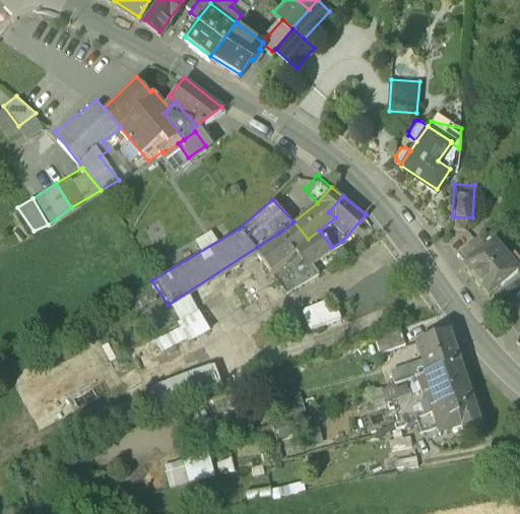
[(294,221),(279,233),(293,251),(294,252),(300,247),(299,246),(308,239),(294,221)]
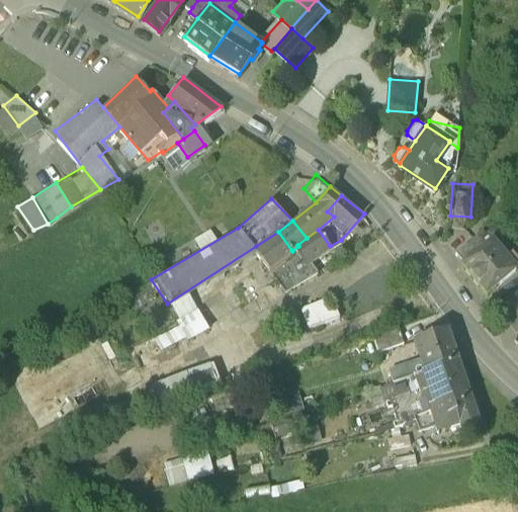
[(202,245),(219,236),(212,225),(196,234),(202,245)]
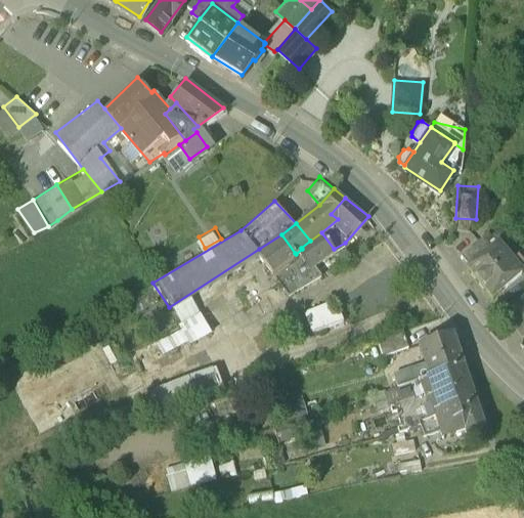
[(467,265),(496,241),(488,230),(459,256),(467,265)]
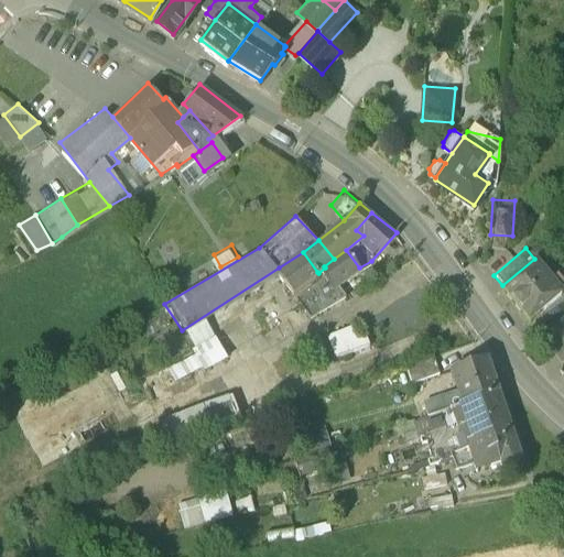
[(359,268),(346,250),(334,259),(324,266),(325,268),(335,282),(336,284),(337,284),(359,268)]
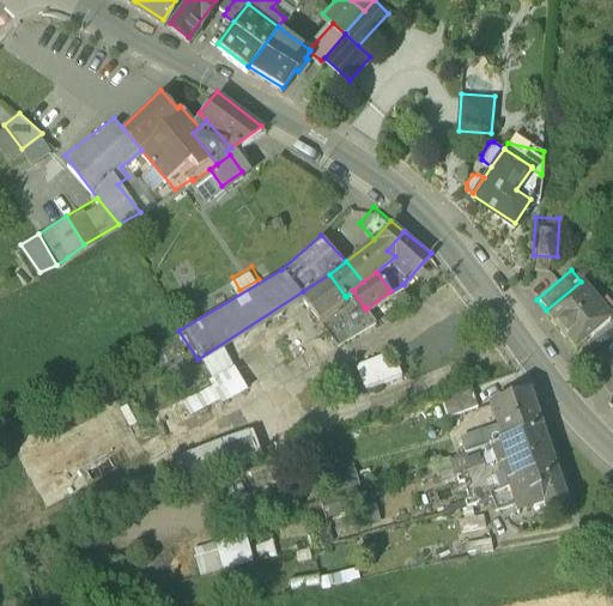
[(329,274),(303,291),(319,316),(337,302),(345,296),(329,274)]
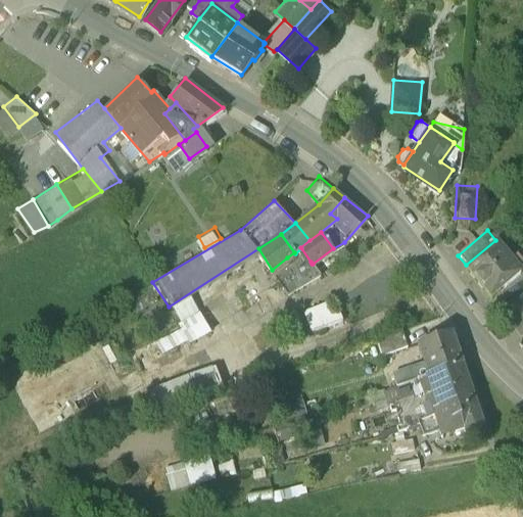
[(495,240),(466,265),(490,294),(520,270),(495,240)]
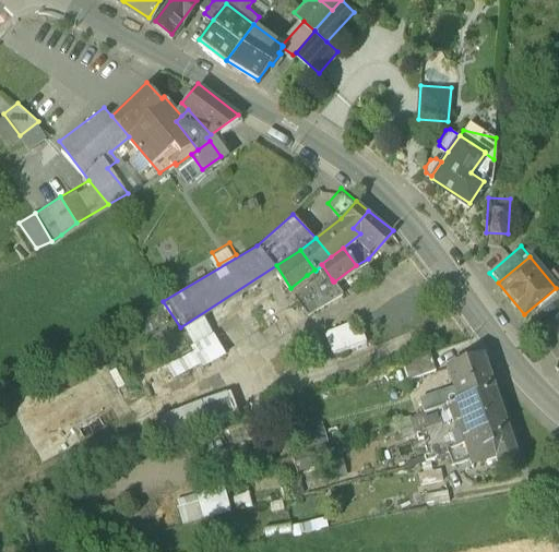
[(307,275),(290,288),(295,294),(311,282),(307,275)]
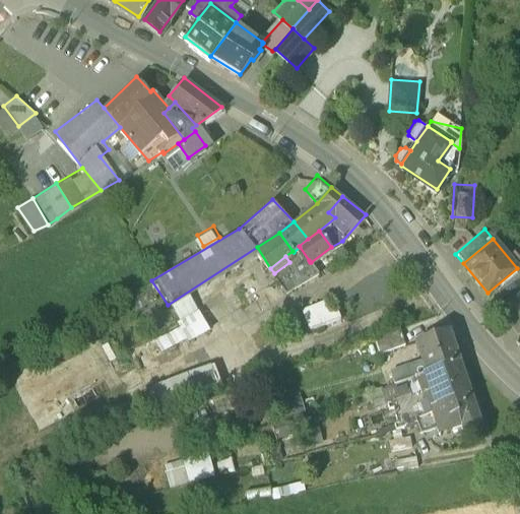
[(309,260),(295,270),(289,262),(274,273),(286,291),(318,271),(311,262),(310,262),(309,260)]
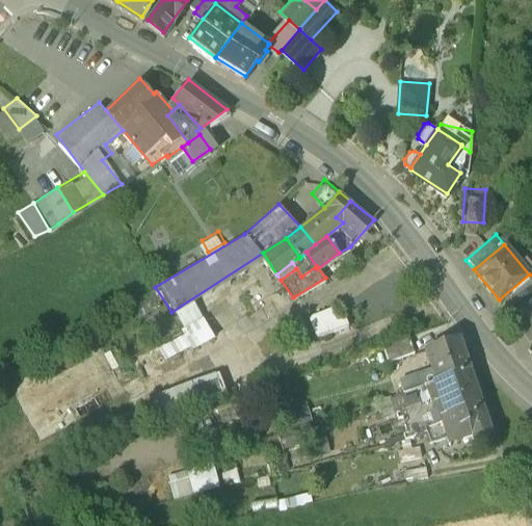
[(267,308),(286,298),(281,289),(262,299),(267,308)]
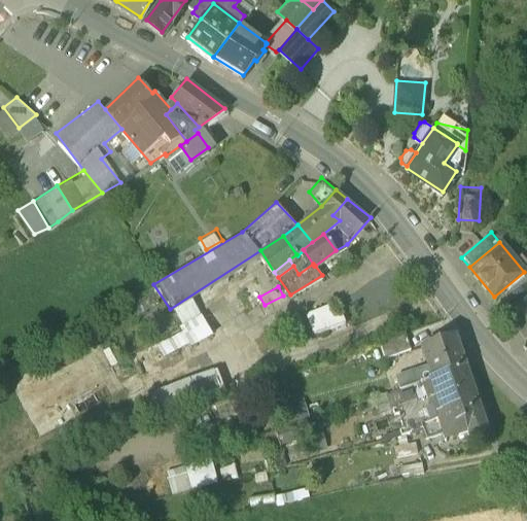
[(526,294),(526,296),(506,311),(525,335),(526,325),(526,294)]
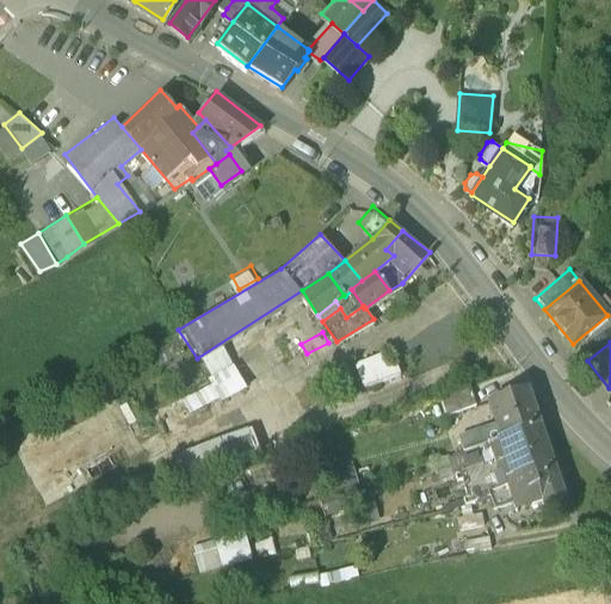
[(364,381),(401,368),(393,344),(356,357),(364,381)]
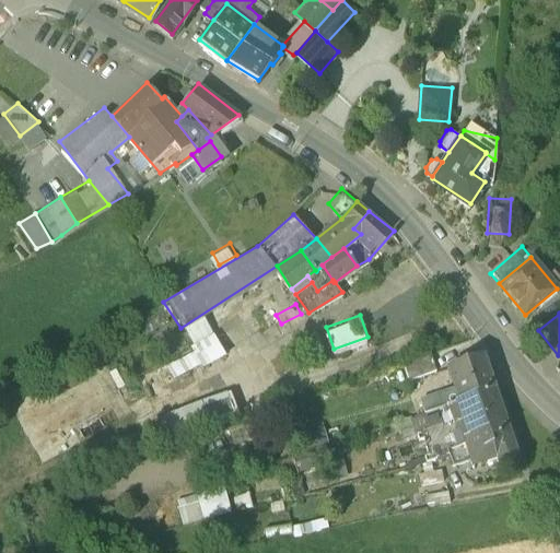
[(216,329),(194,339),(205,362),(226,351),(216,329)]
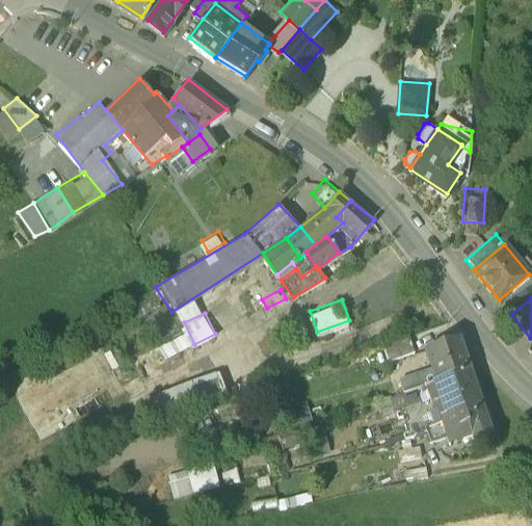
[(407,334),(379,344),(386,360),(413,350),(407,334)]
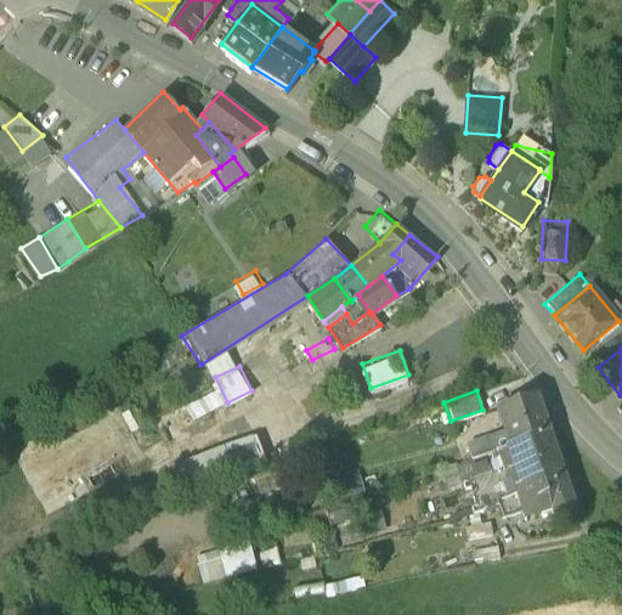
[(536,391),(497,405),(507,434),(509,444),(549,430),(536,391)]
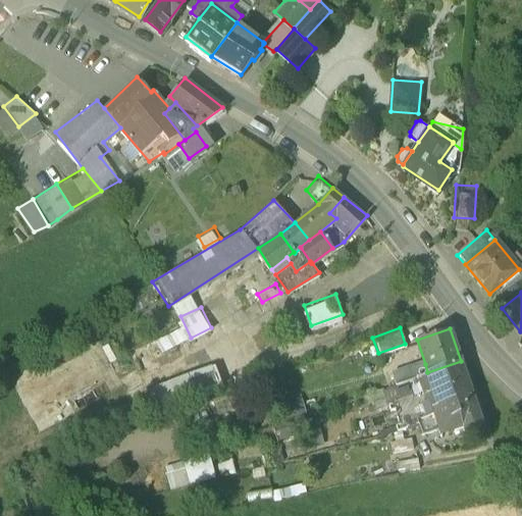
[(427,372),(425,373),(431,390),(426,392),(429,400),(431,407),(454,400),(452,393),(469,387),(461,361),(427,372)]
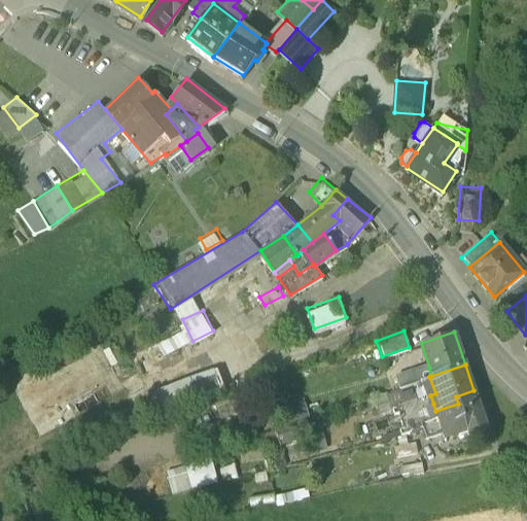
[(417,367),(395,374),(399,386),(421,379),(418,371),(417,367)]
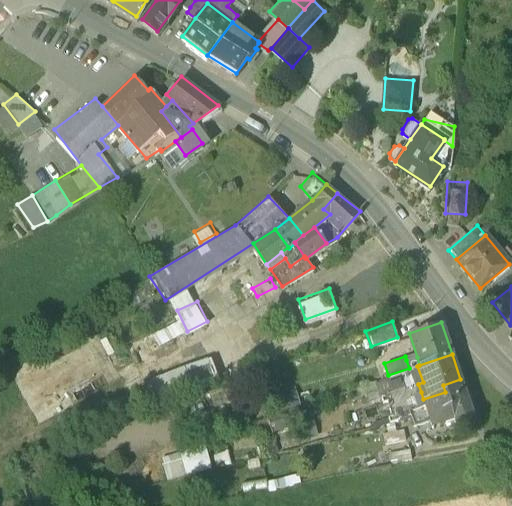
[(417,357),(406,360),(409,368),(417,366),(419,365),(417,357)]
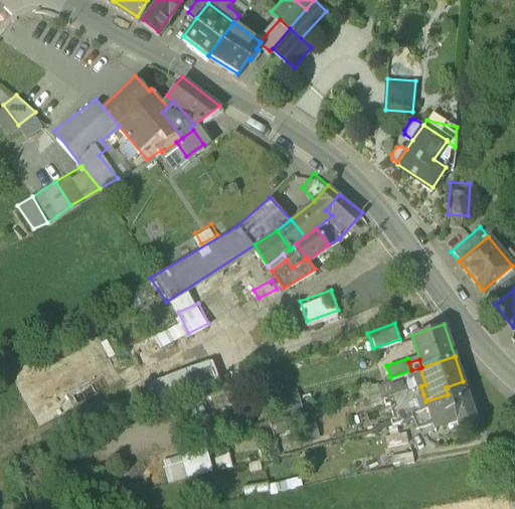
[(188,370),(151,384),(160,408),(197,395),(188,370)]
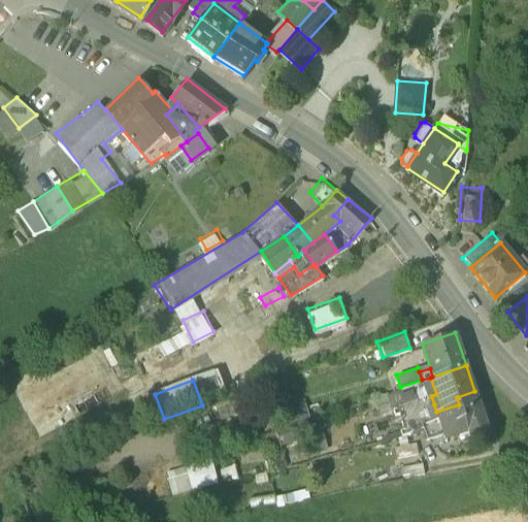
[(417,387),(385,395),(389,411),(421,402),(417,387)]
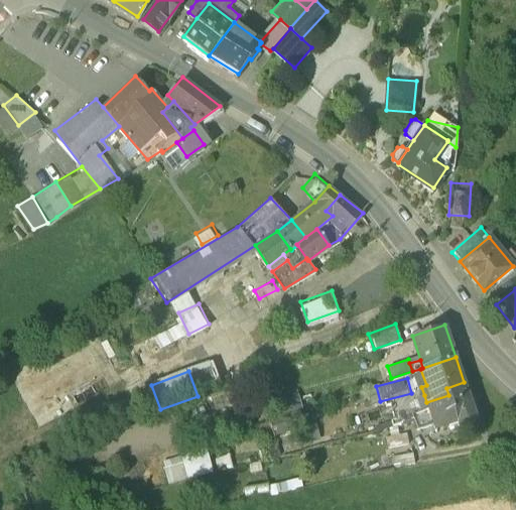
[(448,395),(426,402),(431,417),(453,410),(454,409),(452,403),(470,397),(464,382),(446,388),(448,395)]
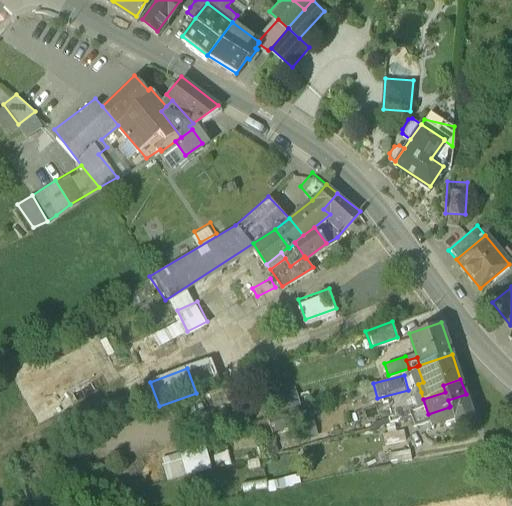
[(297,387),(273,394),(278,408),(301,401),(297,387)]
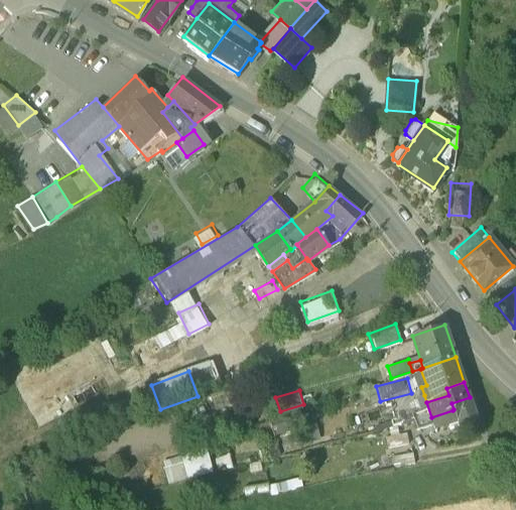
[(424,395),(415,399),(417,406),(426,402),(424,395)]
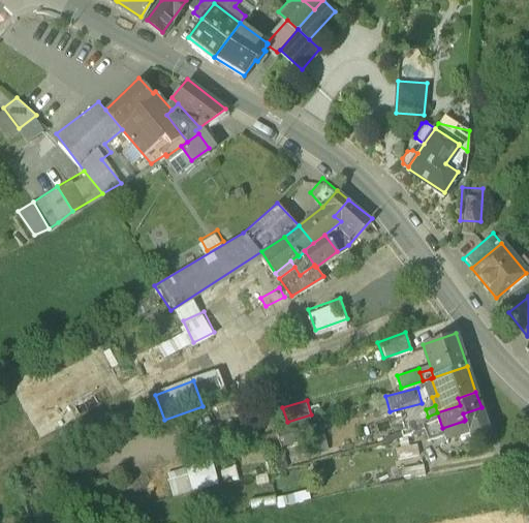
[(481,407),(463,413),(465,420),(464,421),(468,432),(471,440),(490,434),(481,407)]
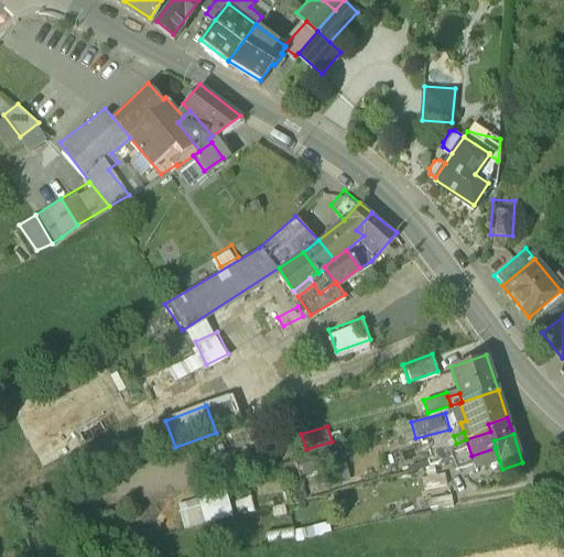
[(329,446),(295,458),(302,474),(317,470),(326,467),(335,463),(329,446)]
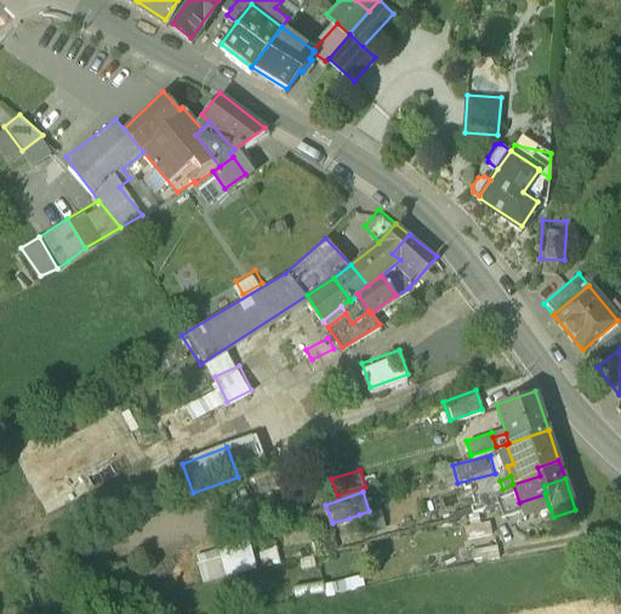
[(545,494),(519,502),(524,516),(550,507),(545,494)]
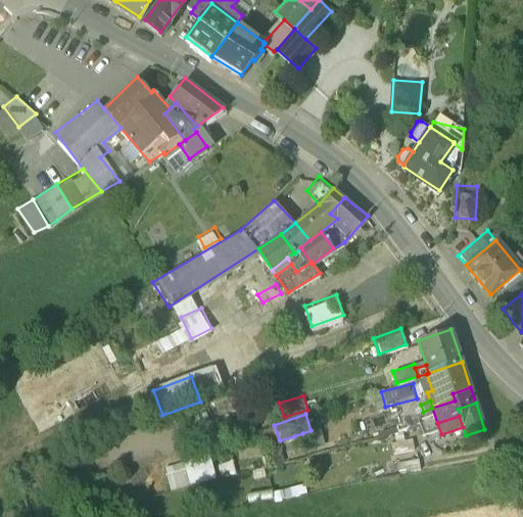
[(411,434),(387,441),(391,454),(415,445),(411,434)]
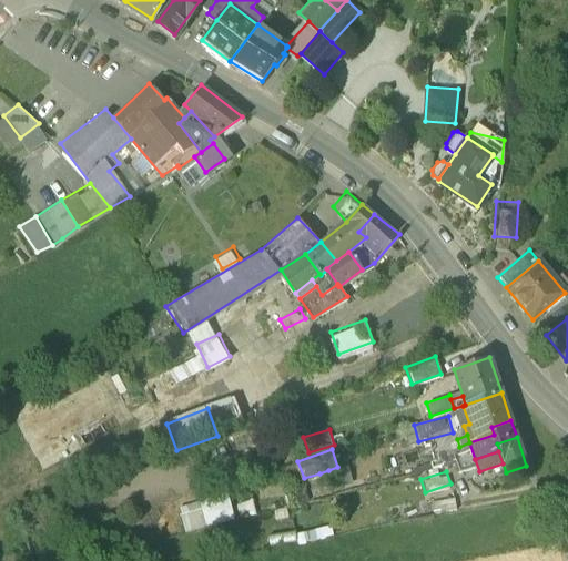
[(227,491),(203,498),(210,522),(234,516),(227,491)]
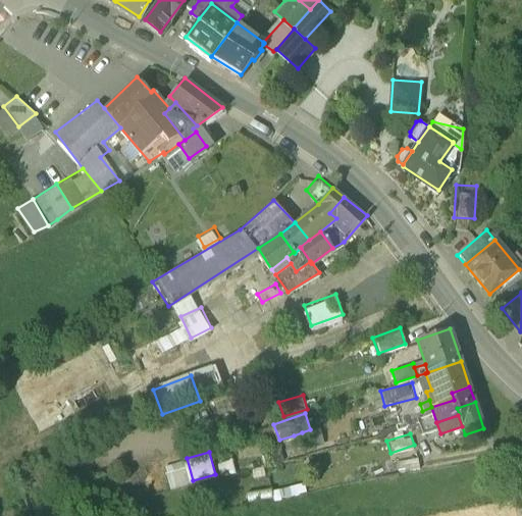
[(416,452),(394,460),(398,471),(421,466),(416,452)]
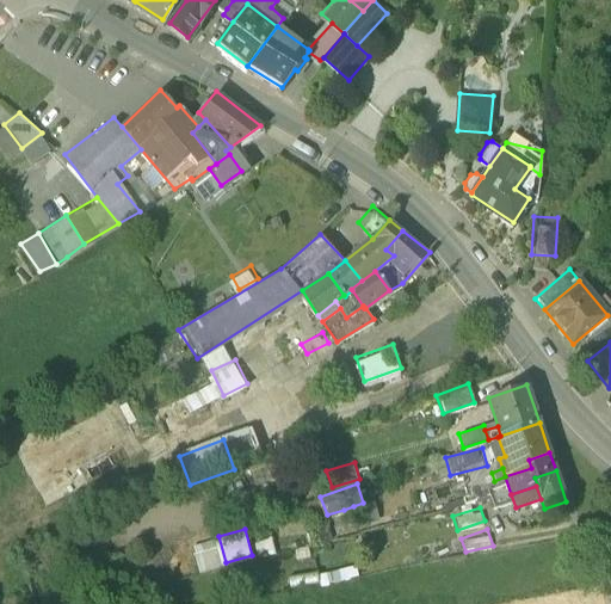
[(221,550),(197,556),(201,571),(224,565),(221,550)]
